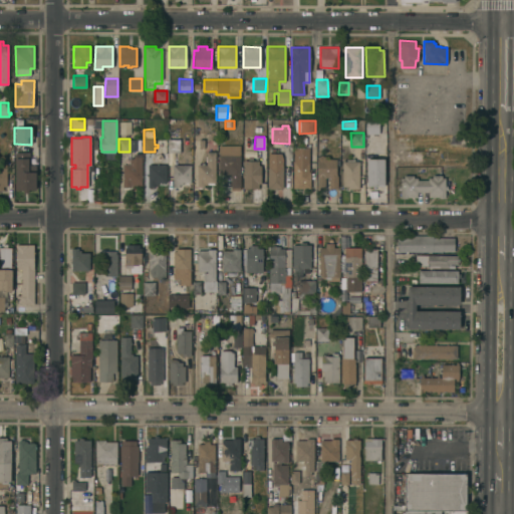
[(180,152),(168,153),(168,139),(180,139),(180,152)]
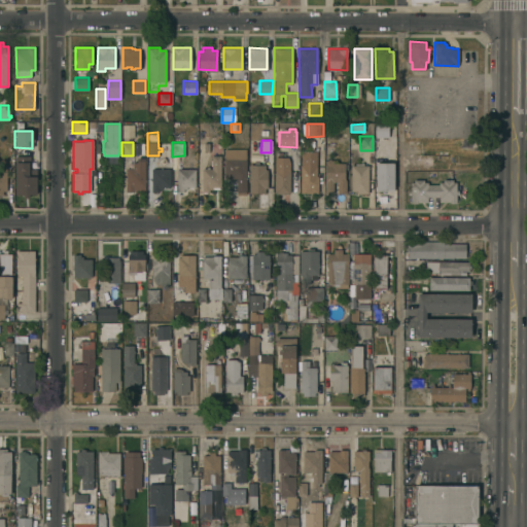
[(246,195),(237,195),(237,178),(224,178),(224,148),(246,148),(246,195)]
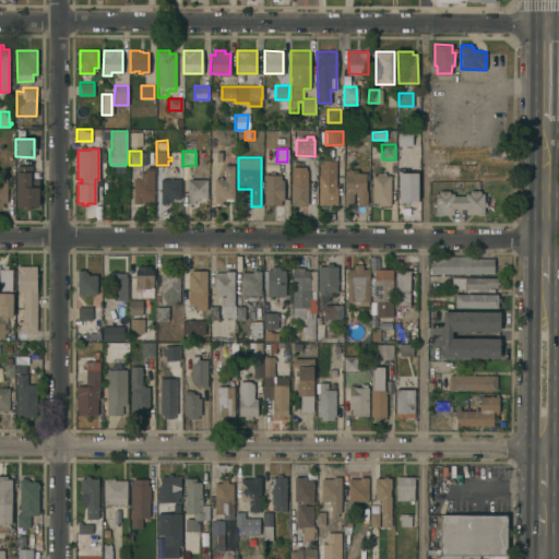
[(336,204),(318,204),(319,159),(335,159),(335,187),(337,187),(336,204)]
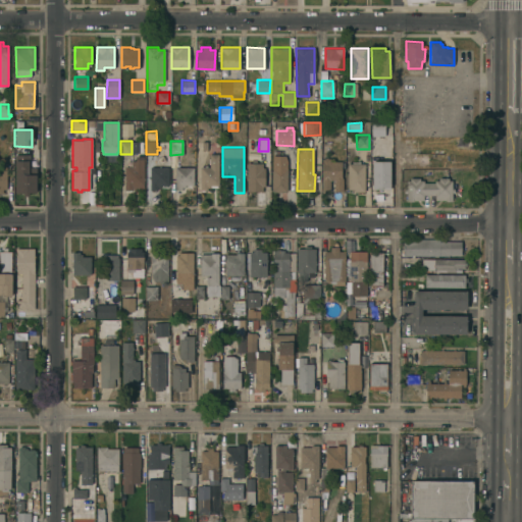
[(218,153),(218,186),(216,186),(216,187),(207,187),(207,190),(204,190),(204,191),(201,191),(201,190),(200,190),(200,167),(203,167),(203,164),(207,164),(207,166),(209,166),(209,153),(218,153)]
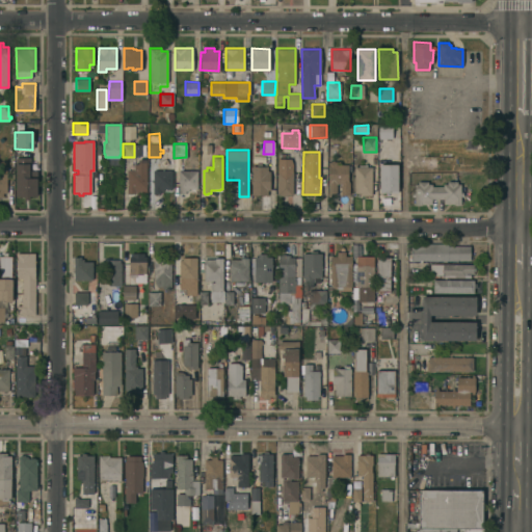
[(292,164),(292,171),(292,194),(276,194),(277,158),(290,159),(292,164)]
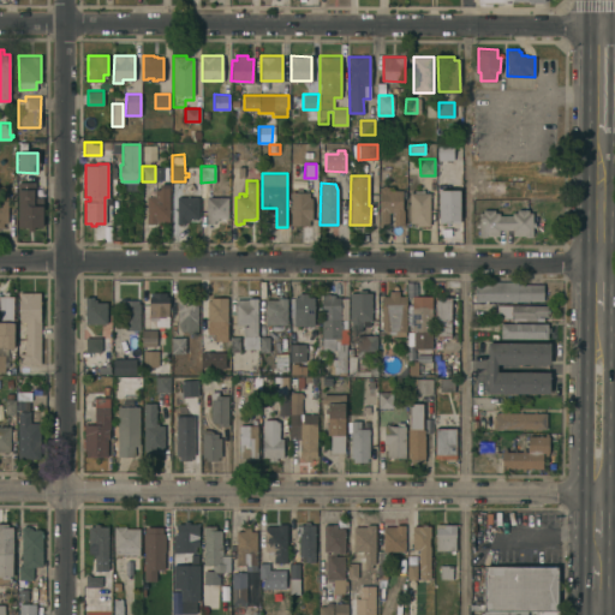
[(169,222),(147,224),(147,196),(155,196),(155,189),(159,189),(159,186),(168,186),(169,222)]
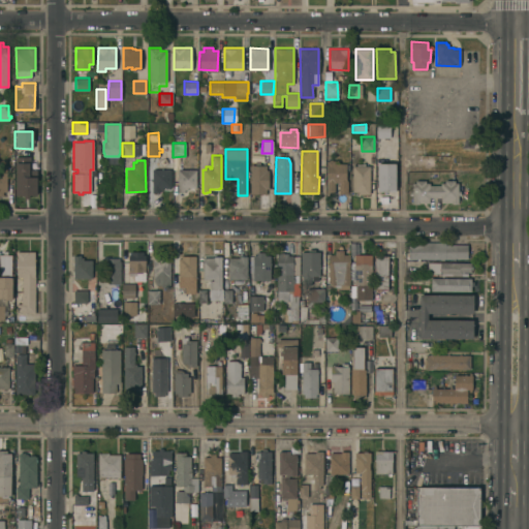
[(345,180),(347,180),(347,194),(339,194),(339,182),(334,182),(334,193),(327,193),(327,160),(334,160),(334,163),(345,163),(345,180)]
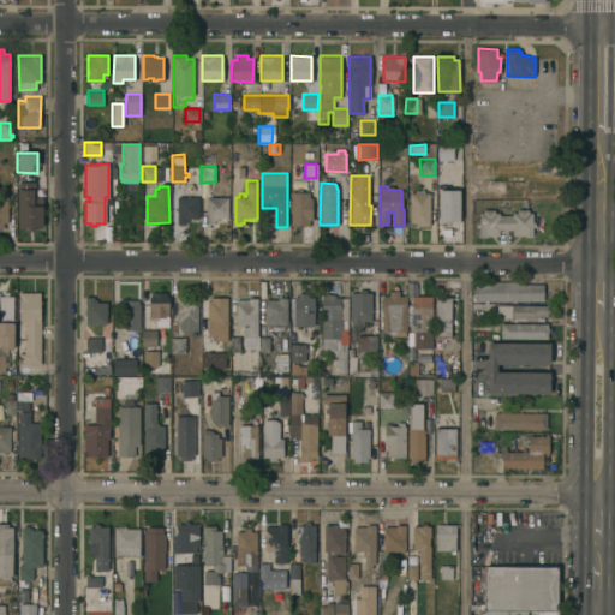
[(17,190),(35,190),(35,206),(42,206),(42,228),(34,228),(34,232),(25,232),(25,228),(17,228),(17,190)]
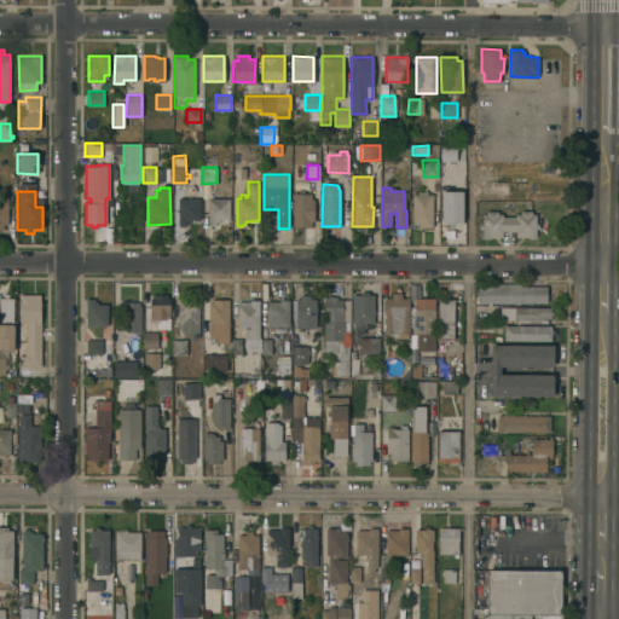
[(432,212),(439,212),(439,227),(418,226),(418,224),(411,224),(412,194),(416,194),(416,191),(426,191),(426,194),(432,194),(432,212)]
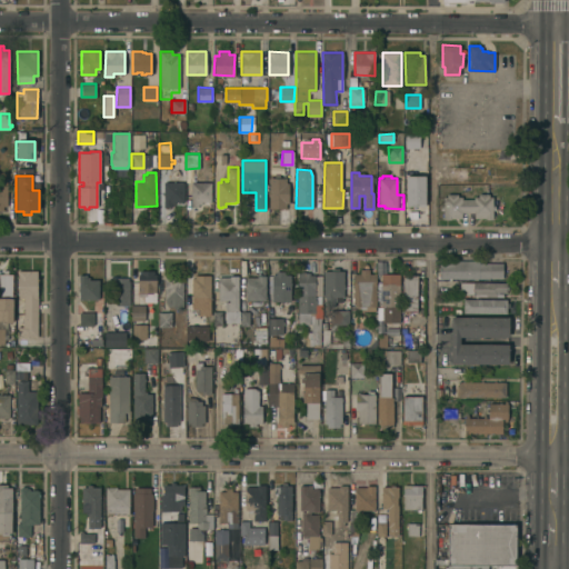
[(425,206),(425,176),(405,177),(405,206),(425,206)]
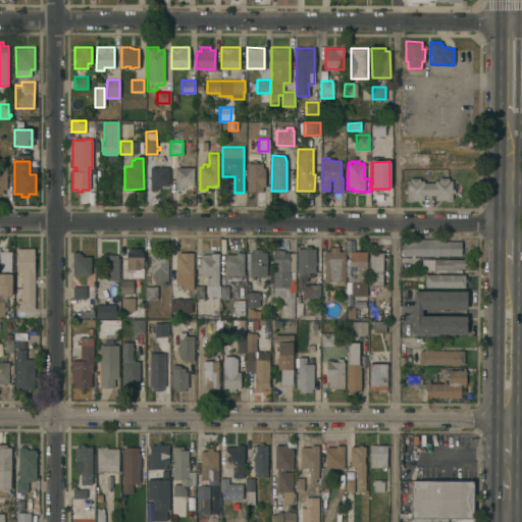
[(264,186),(262,186),(262,191),(246,191),(246,162),(262,162),(262,167),(264,167),(264,186)]
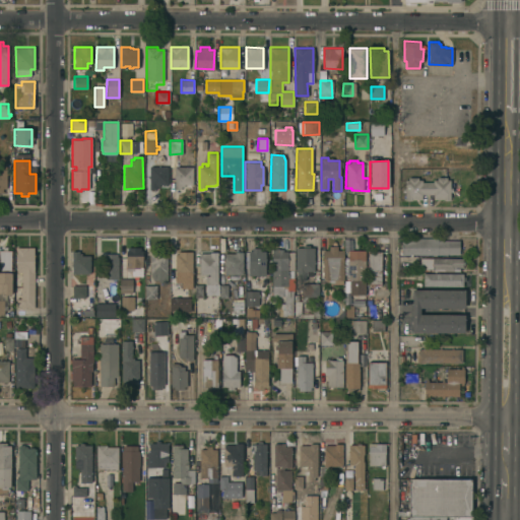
[(168,184),(159,184),(159,187),(156,187),(156,189),(149,189),(149,167),(168,167),(168,184)]
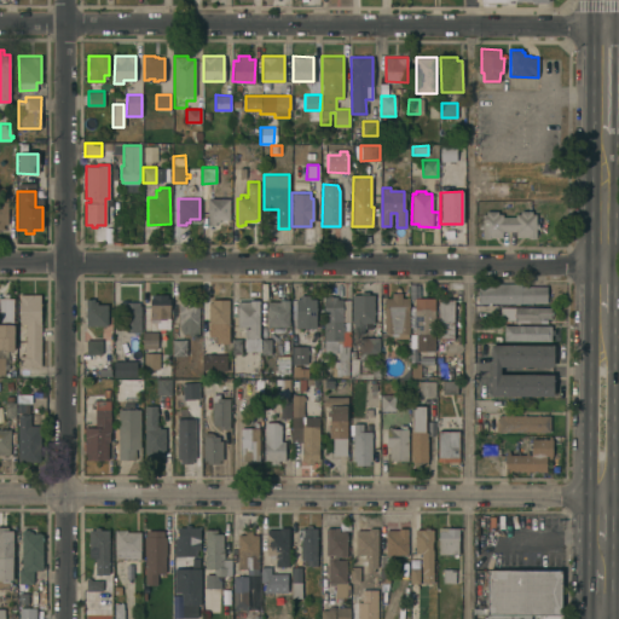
[(229,198),(229,219),(227,219),(227,220),(223,220),(223,219),(219,219),(219,223),(215,223),(215,225),(212,224),(212,226),(208,226),(208,198),(229,198)]
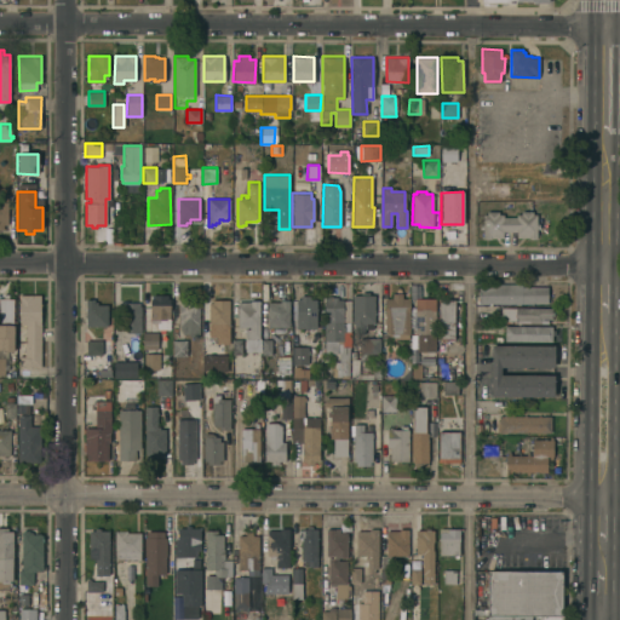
[(537,223),(539,223),(539,228),(537,228),(537,237),(516,237),(516,231),(503,231),(503,237),(491,237),(491,239),(482,239),(482,229),(480,229),(480,224),(482,224),(482,214),(487,214),(487,211),(498,211),(498,214),(503,214),(503,217),(516,217),(516,213),(521,213),(521,211),(533,211),(533,213),(537,213),(537,223)]
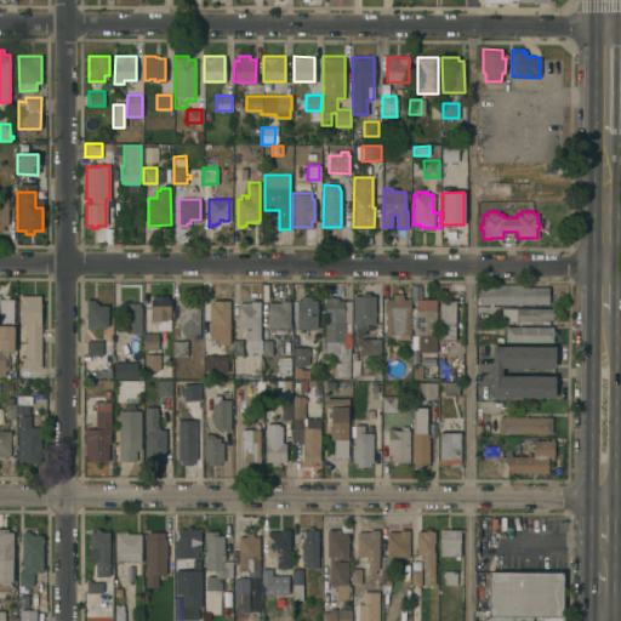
[(479,303),(479,284),(522,284),(522,288),(548,286),(548,303),(479,303)]
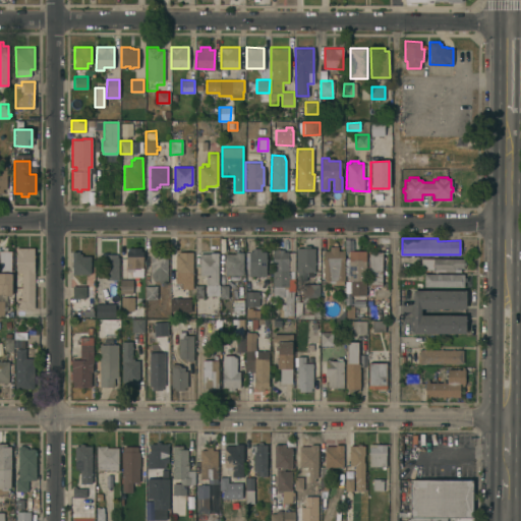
[(314,271),(305,271),(305,280),(297,280),(297,271),(296,271),(296,248),(303,248),(303,245),(309,245),(309,247),(314,247),(314,271)]
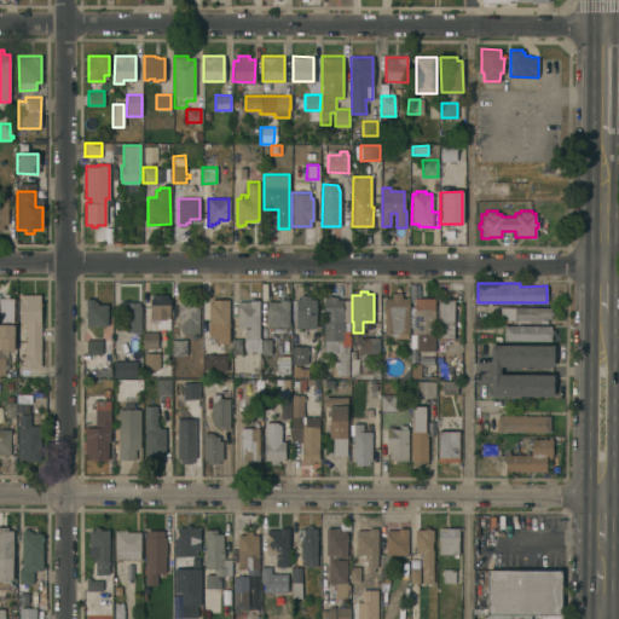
[(409,333),(408,333),(408,337),(388,337),(388,333),(383,333),(383,298),(392,298),(392,293),(401,293),(401,298),(409,298),(409,333)]
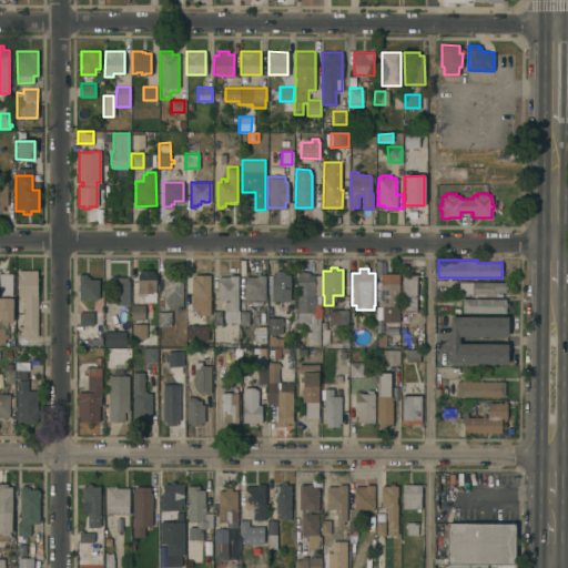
[(38,335),(18,335),(18,326),(22,326),(22,313),(24,313),(23,297),(19,297),(18,270),(37,270),(38,335)]
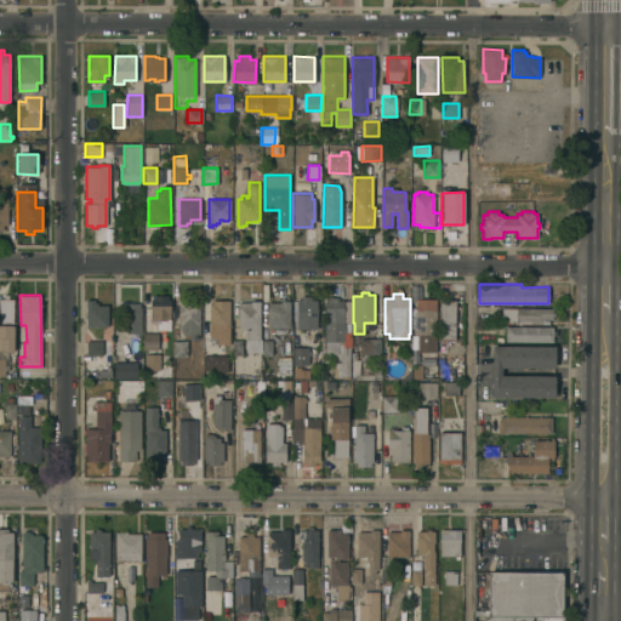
[(170,329),(164,329),(164,331),(159,331),(159,329),(158,329),(158,323),(151,323),(151,298),(157,298),(157,295),(161,295),(161,298),(170,298),(170,329)]
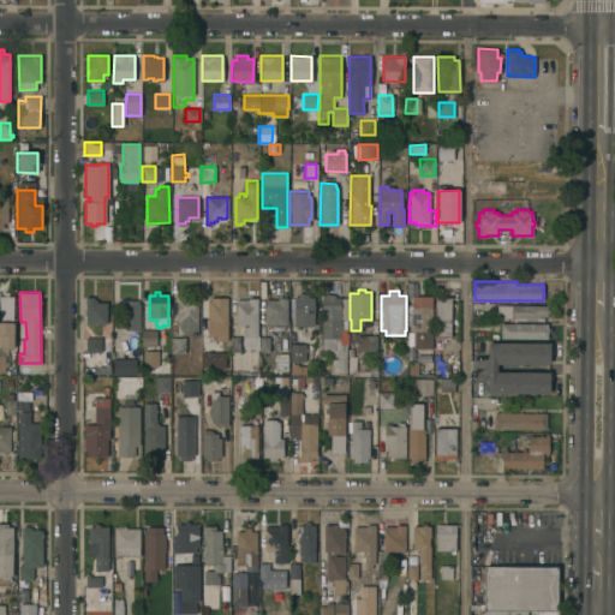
[(314,326),(293,326),(294,297),(298,297),(298,293),(306,293),(306,297),(314,297),(314,321),(314,326)]
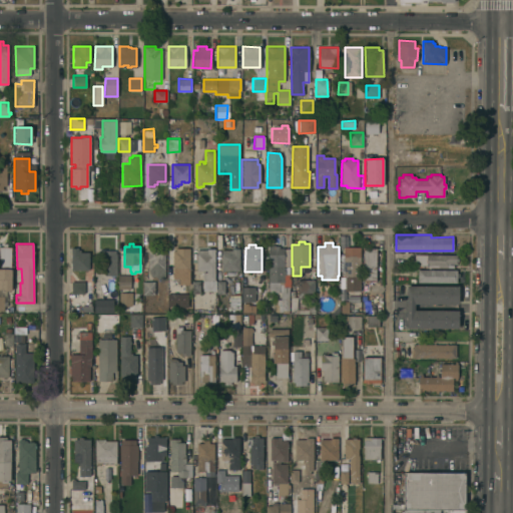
[(291,287),(289,287),(289,310),(281,310),(281,292),(269,292),(268,267),(269,267),(269,247),(274,247),(274,245),(280,245),(280,247),(284,247),(284,271),(285,271),(286,275),(290,275),(291,287)]
